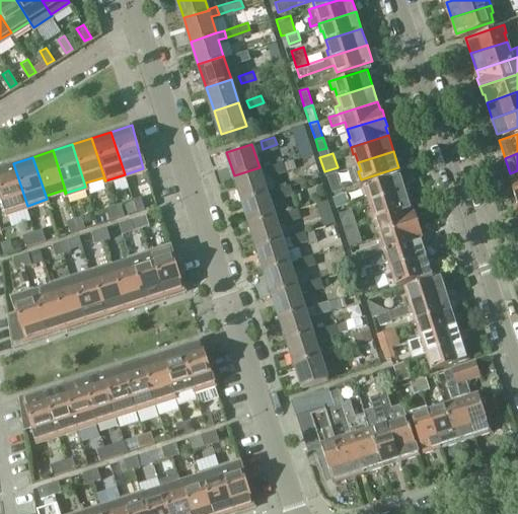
[(282,160),(268,164),(270,172),(284,167),(282,160)]
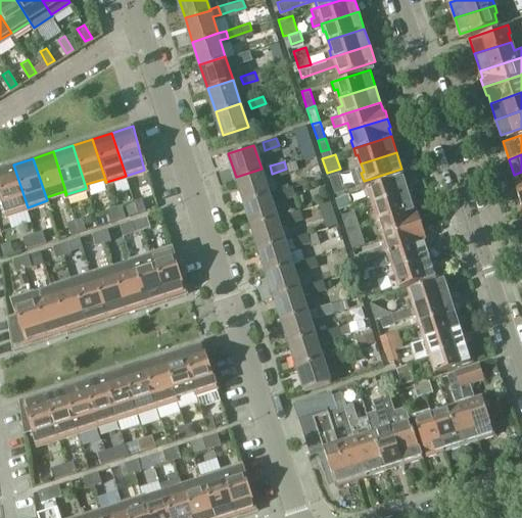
[(28,207),(13,165),(0,169),(0,197),(1,197),(6,214),(28,207)]
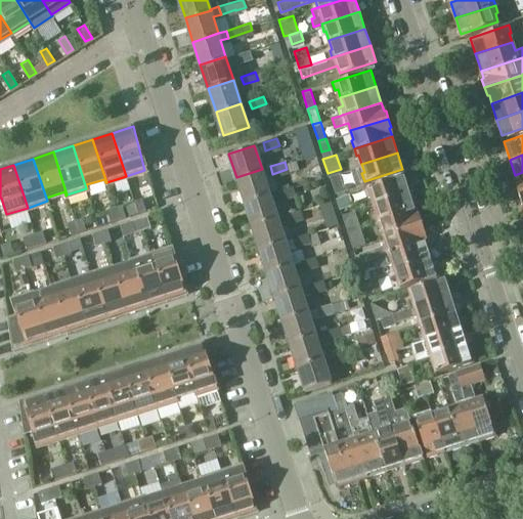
[(236,177),(244,201),(269,192),(262,169),(236,177)]
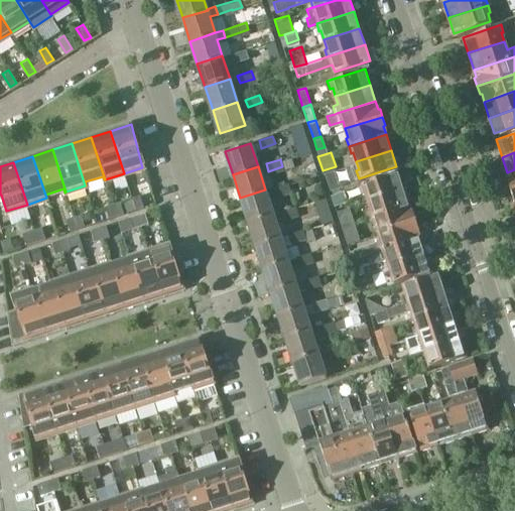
[(368,200),(403,188),(398,171),(360,183),(363,192),(365,190),(368,200)]
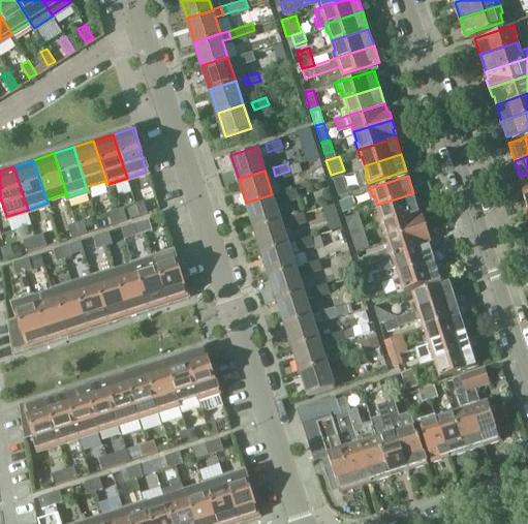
[(294,187),(280,192),(283,199),(297,194),(294,187)]
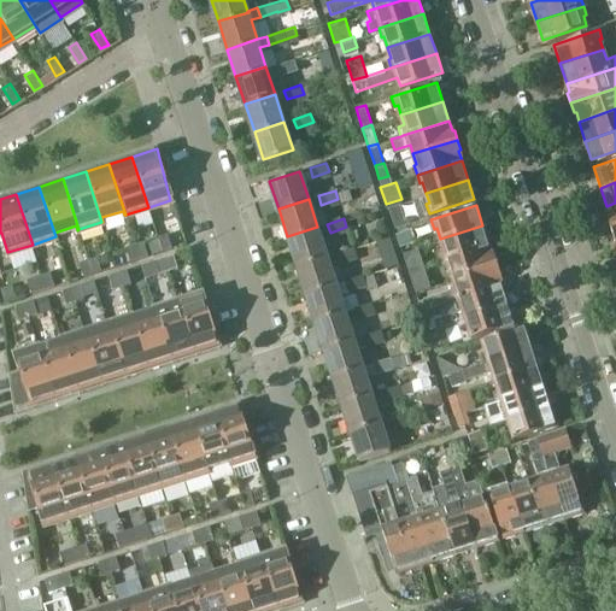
[(440,250),(444,259),(488,245),(482,225),(440,239),(444,250),(440,250)]
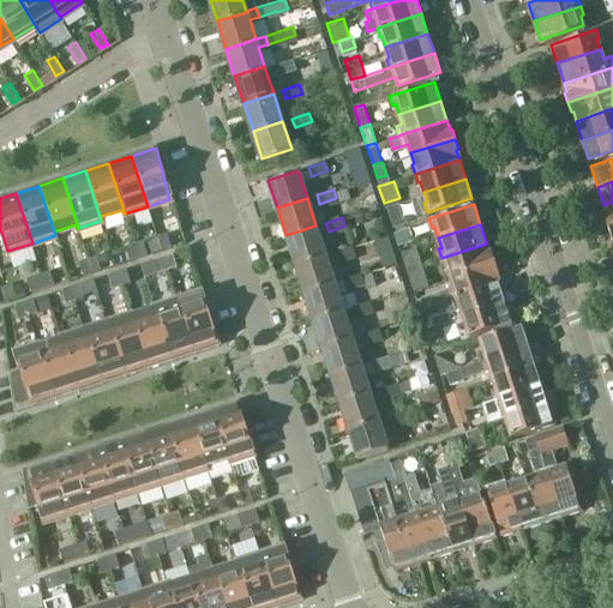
[(316,226),(286,235),(295,263),(325,253),(316,226)]
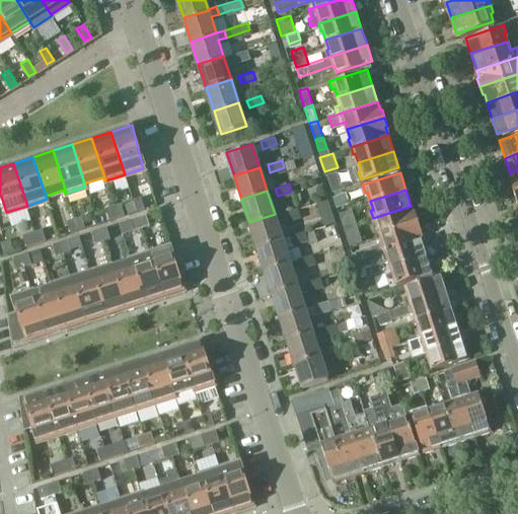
[(348,200),(345,191),(334,194),(337,203),(348,200)]
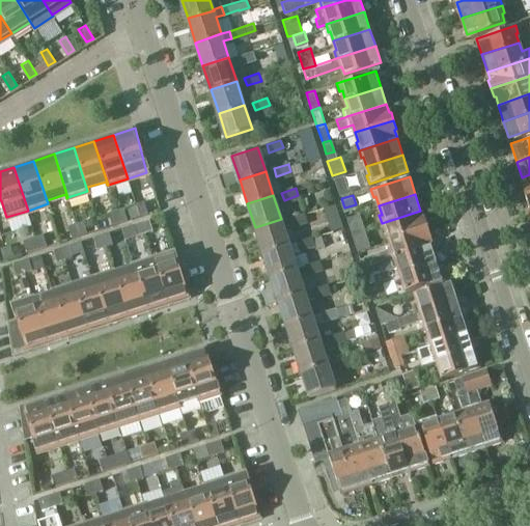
[(136,201),(139,213),(147,211),(143,199),(136,201)]
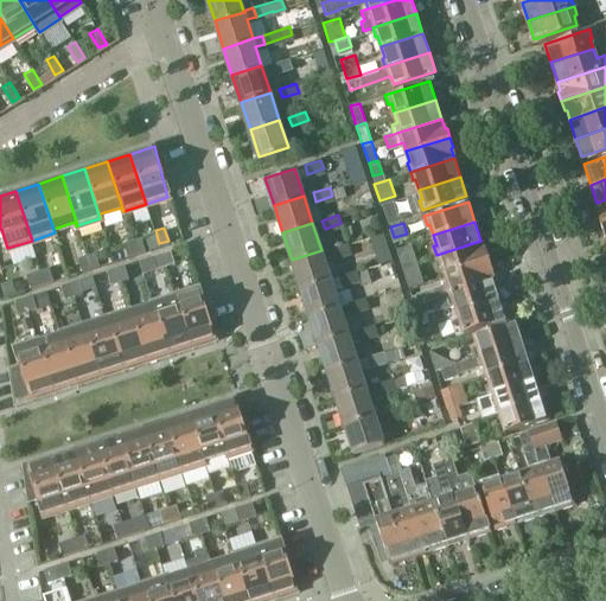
[(132,238),(135,251),(144,248),(140,235),(132,238)]
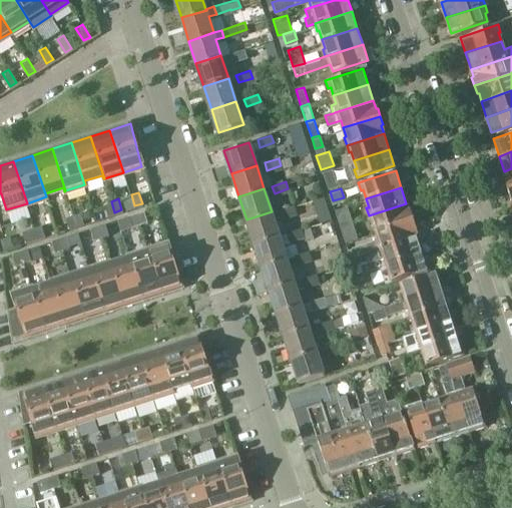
[(104,203),(107,214),(114,212),(111,201),(104,203)]
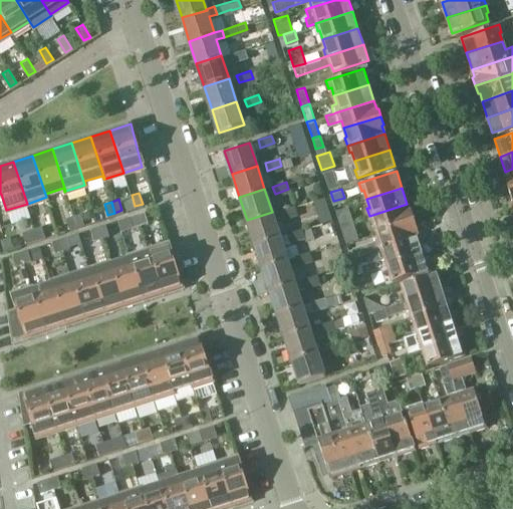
[(293,204),(279,209),(282,216),(295,212),(293,204)]
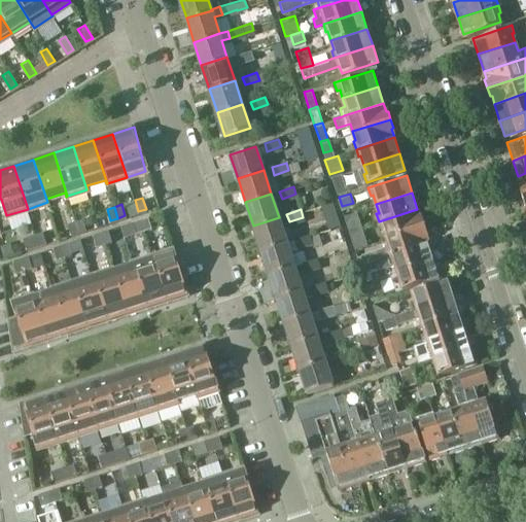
[(417,209),(379,221),(381,229),(383,228),(386,237),(425,224),(422,215),(420,216),(417,209)]
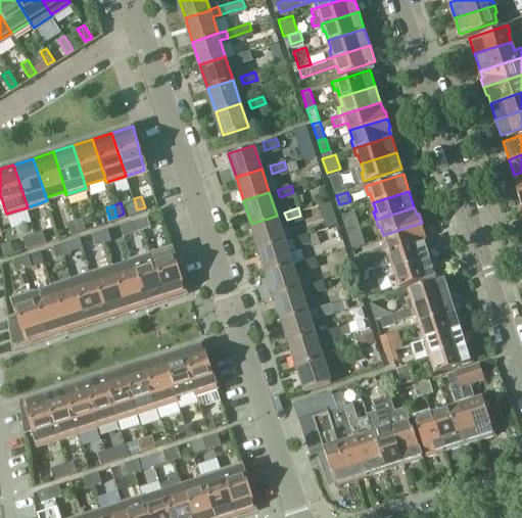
[(146,214),(139,216),(142,227),(150,225),(146,214)]
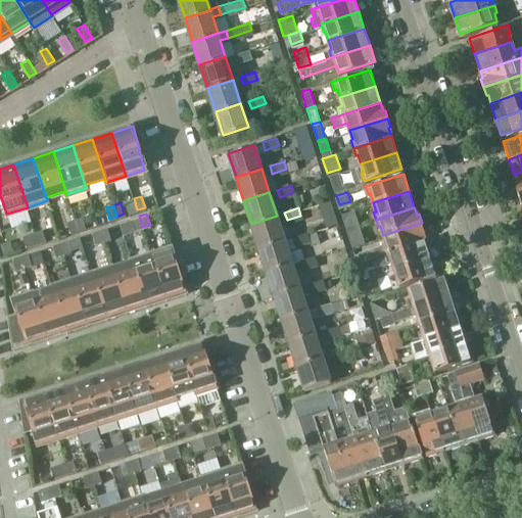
[(74,218),(78,229),(85,227),(82,216),(74,218)]
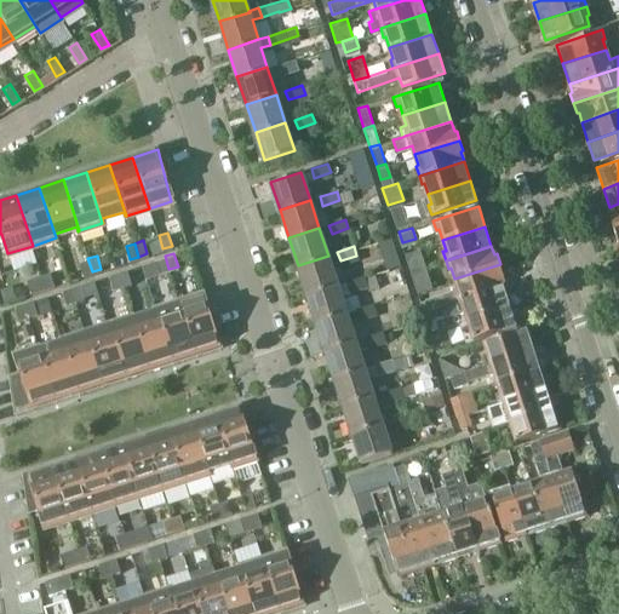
[(160,273),(168,269),(165,256),(155,258),(160,273)]
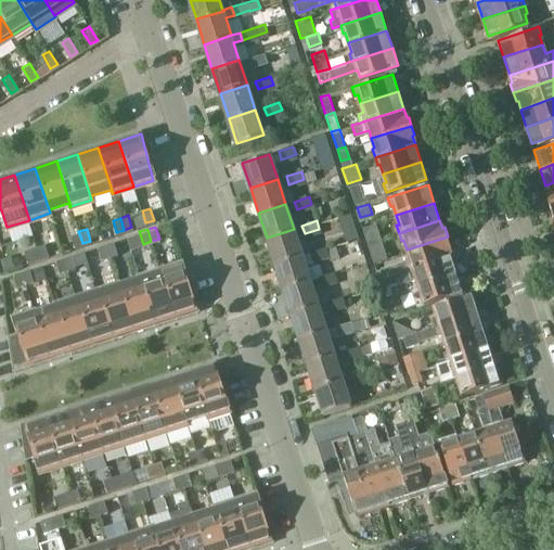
[(267,238),(274,261),(301,253),(294,229),(267,238)]
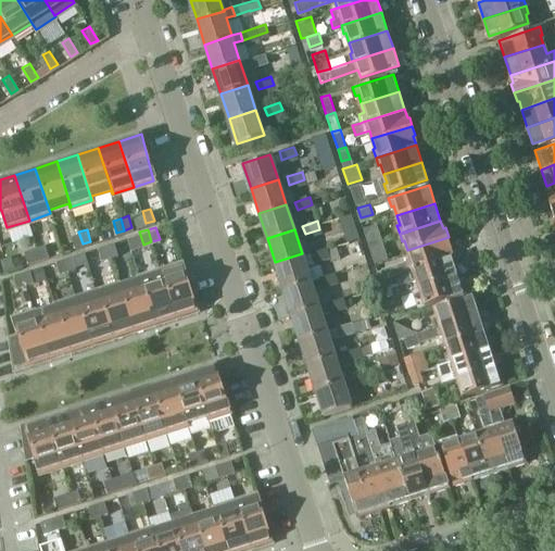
[(83,243),(78,232),(71,234),(75,247),(83,243)]
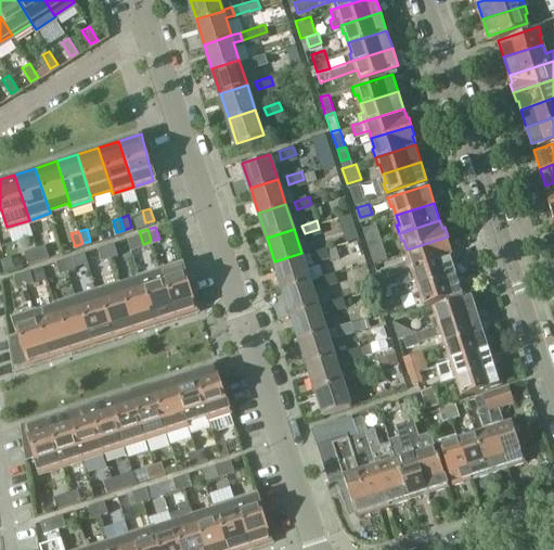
[(379,266),(383,277),(451,255),(448,244),(450,243),(448,237),(407,250),(409,257),(379,266)]
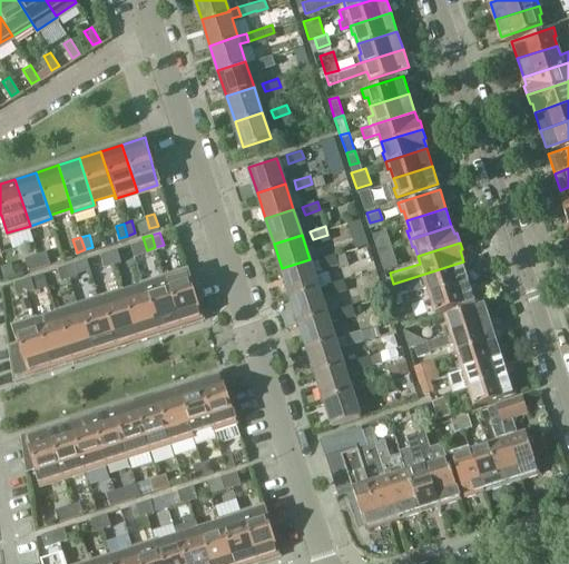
[(120,258),(116,246),(108,249),(113,261),(120,258)]
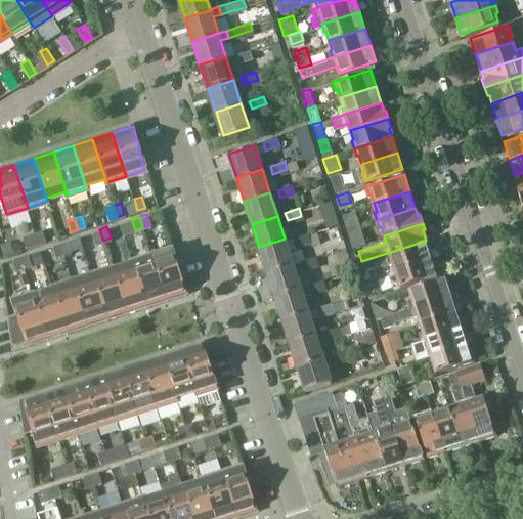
[(42,228),(32,231),(36,243),(45,240),(42,228)]
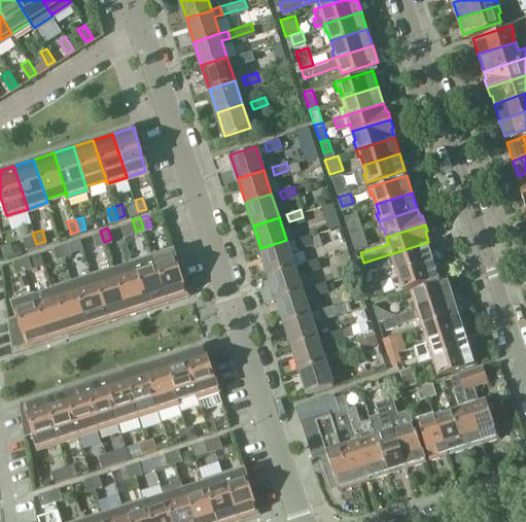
[(104,242),(100,231),(93,233),(96,244),(104,242)]
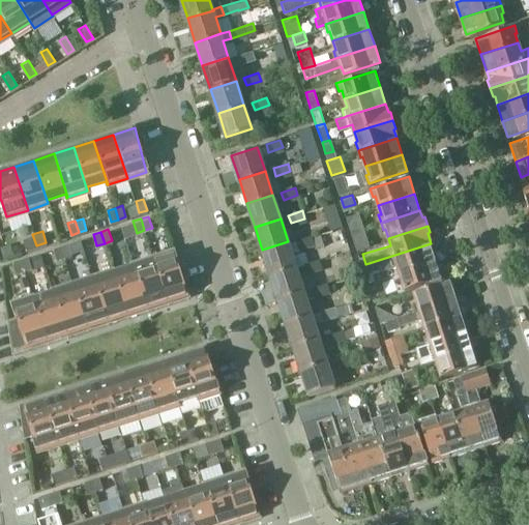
[(311,234),(296,239),(298,246),(312,242),(313,245),(321,243),(317,232),(311,234)]
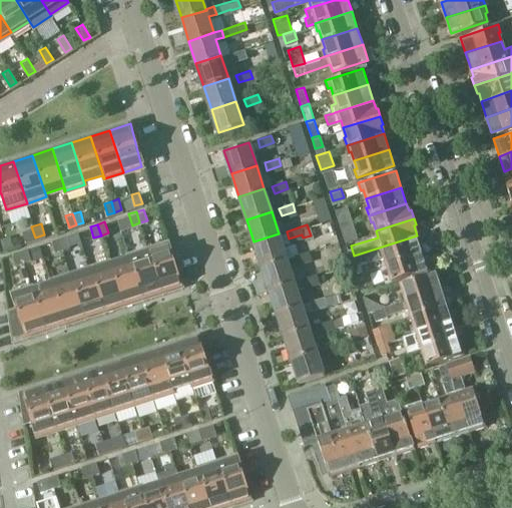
[(25,241),(35,237),(31,226),(21,229),(25,241)]
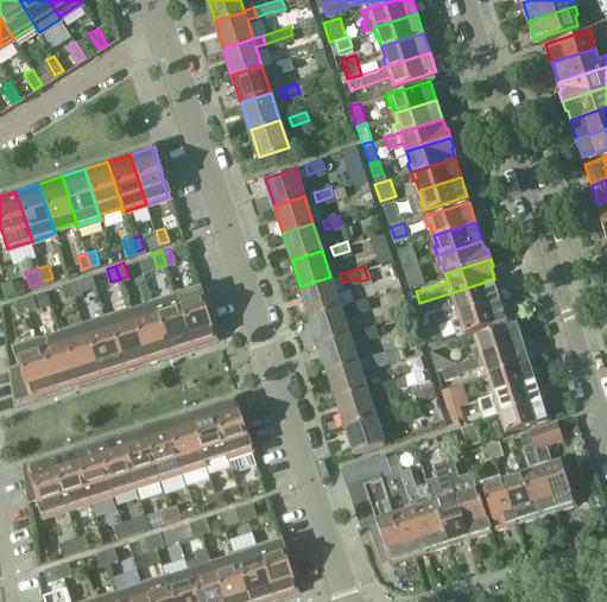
[(301,286),(309,314),(340,305),(340,304),(334,289),(343,285),(342,283),(340,274),(330,277),(301,286)]
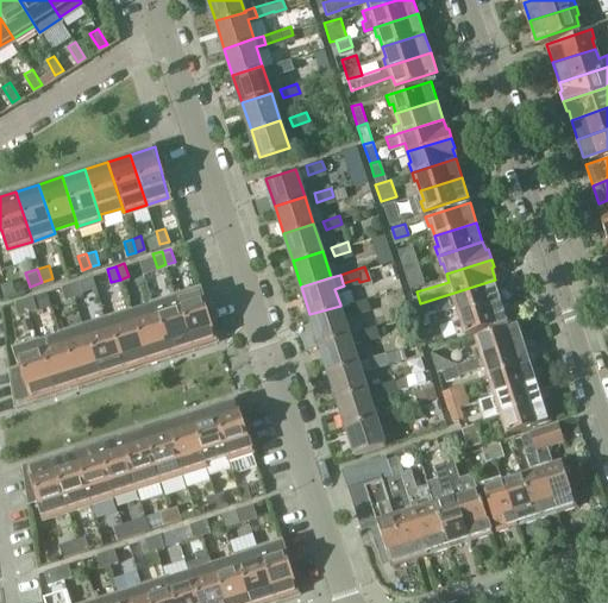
[(79,278),(69,281),(74,294),(82,291),(79,278)]
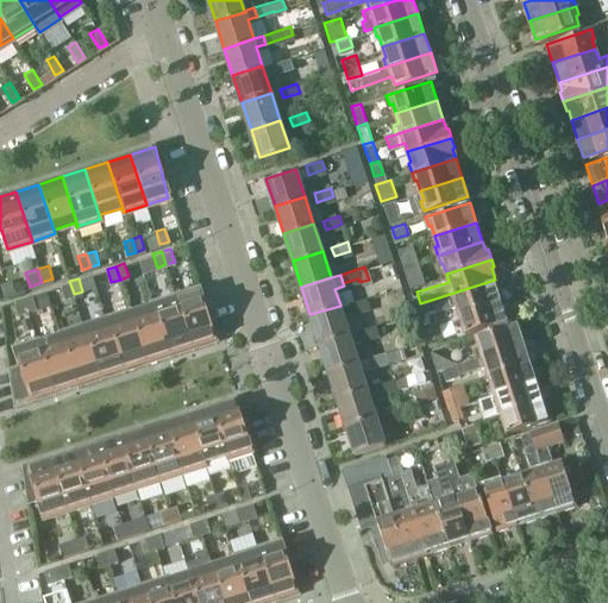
[(6,280),(0,282),(0,286),(2,293),(14,289),(12,283),(6,280)]
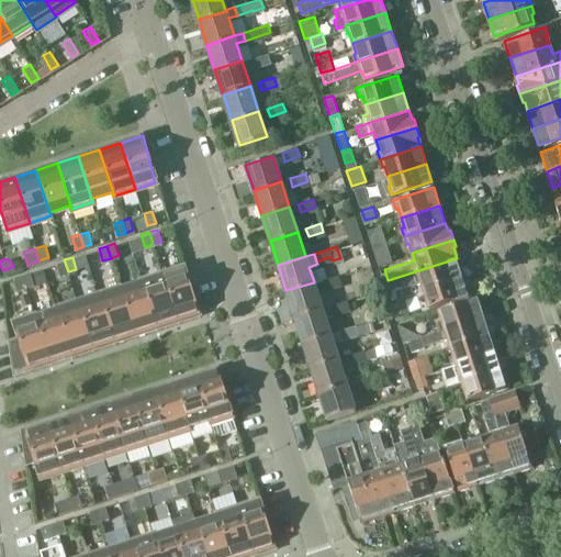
[(457,258),(388,280),(391,290),(421,280),(423,288),(462,276),(457,258)]
